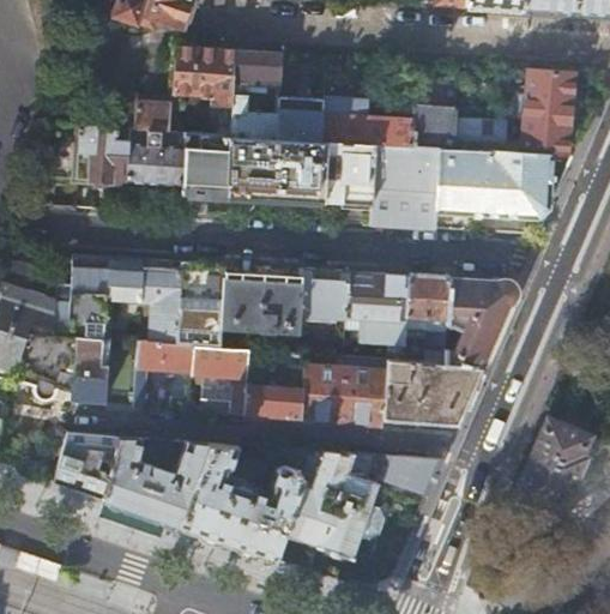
[(119,0),(114,13),(156,28),(159,18),(185,26),(193,0),(119,0)]
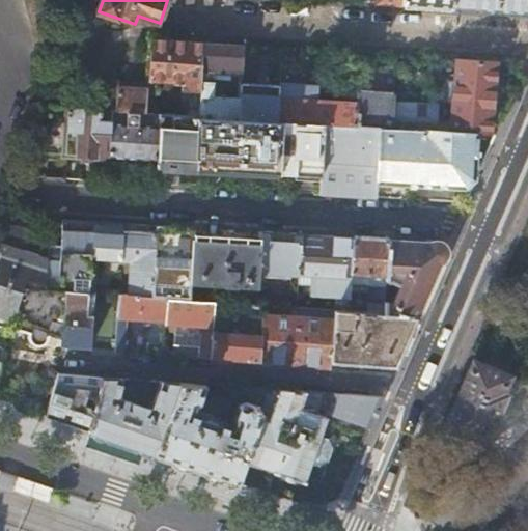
[(527,0),(453,0),(453,7),(527,11),(527,0)]
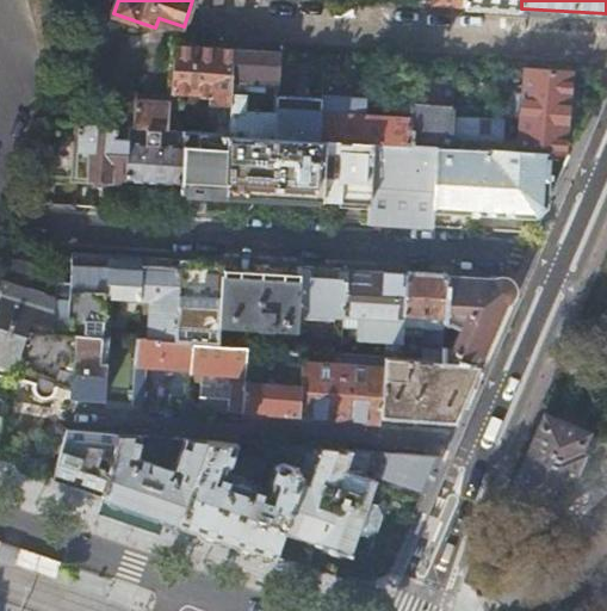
[(233,103),(235,48),(177,44),(174,93),(212,96),(212,104),(221,105),(220,124),(231,125),(231,110),(233,103)]
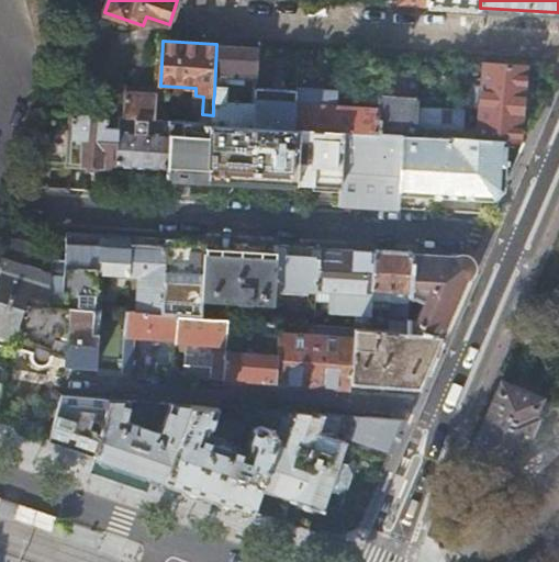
[(216,44),(214,94),(227,96),(228,80),(228,75),(259,76),(261,47),(216,44)]
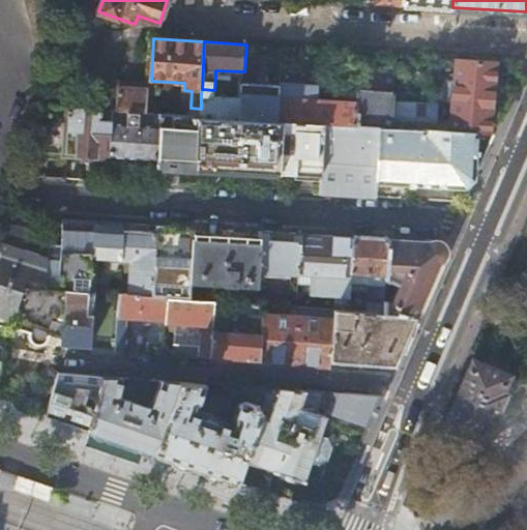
[(361,52),(359,101),(357,126),(380,128),(394,128),(396,104),(399,55),(361,52)]
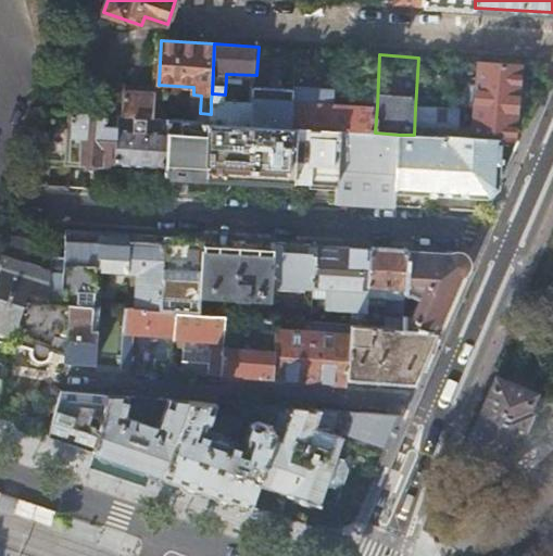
[(477,112),(474,139),(522,142),(530,123),(516,123),(522,64),(482,62),(477,112)]
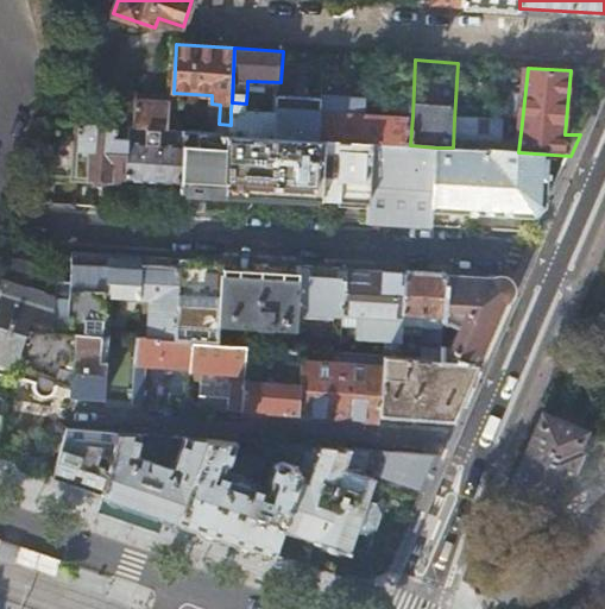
[(325,90),(323,111),(321,139),(328,140),(373,143),(410,145),(413,117),(355,112),(357,101),(352,100),(353,96),(335,94),(335,90),(325,90)]
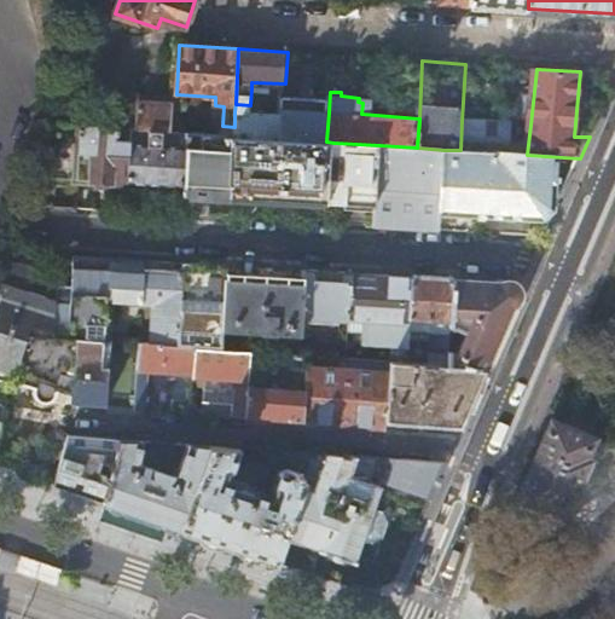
[(116,128),(132,129),(150,131),(164,132),(173,132),(177,96),(134,94),(133,102),(117,100),(116,128)]
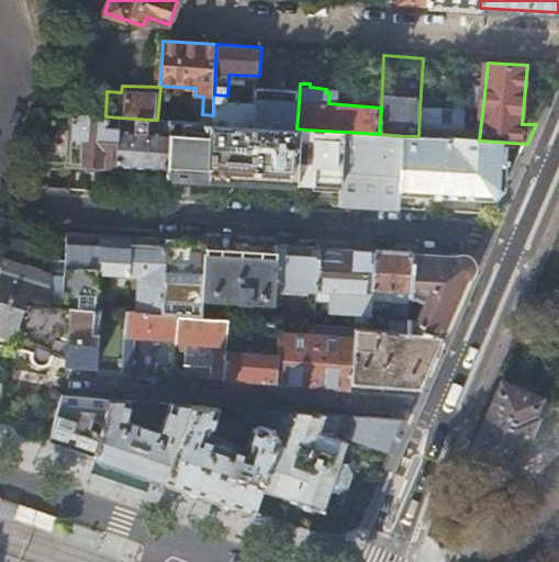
[(60,96),(54,113),(73,114),(73,108),(66,97),(60,96)]
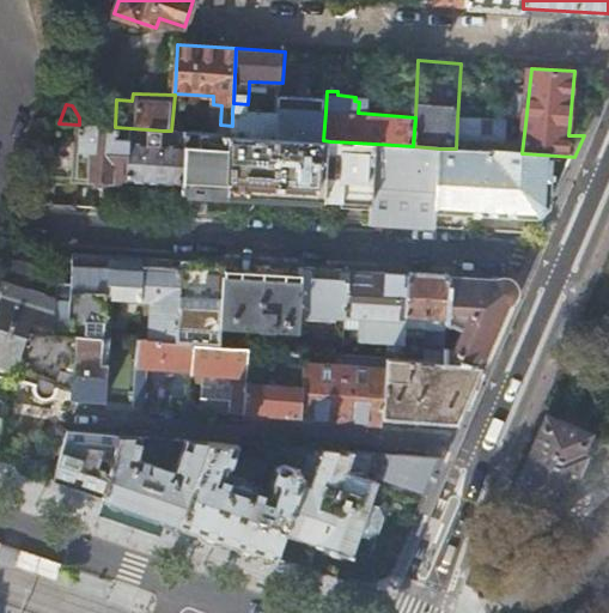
[(232,126),(232,134),(279,138),(281,109),(281,107),(265,105),(265,111),(232,110),(232,126)]
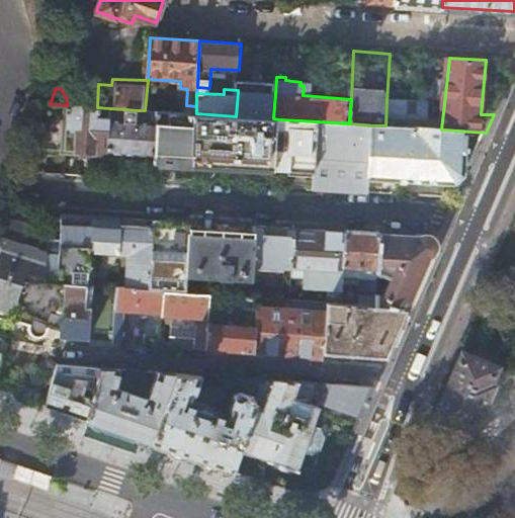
[(275,94),(238,92),(236,116),(273,118),(275,94)]
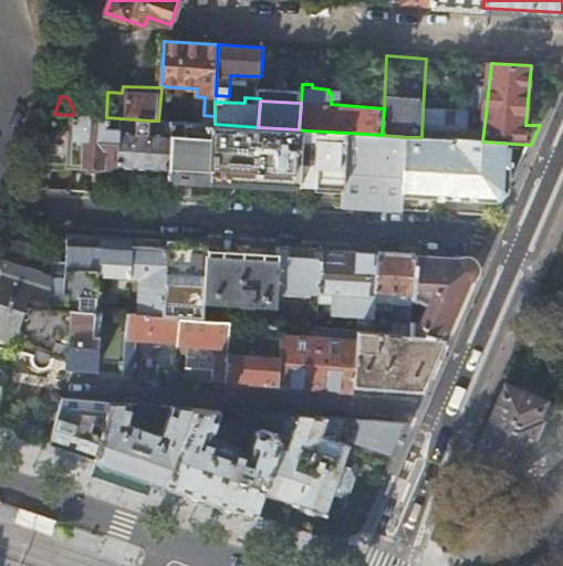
[(486,114),(423,111),(421,137),(482,142),(486,114)]
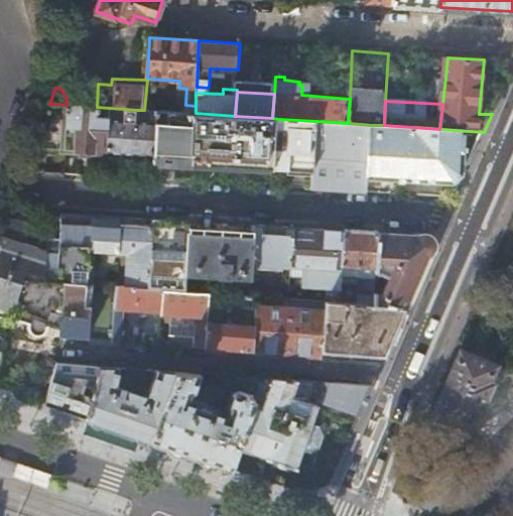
[(97,107),(67,105),(49,104),(35,145),(82,149),(82,153),(101,155),(104,153),(104,151),(108,151),(109,119),(110,108),(97,107)]
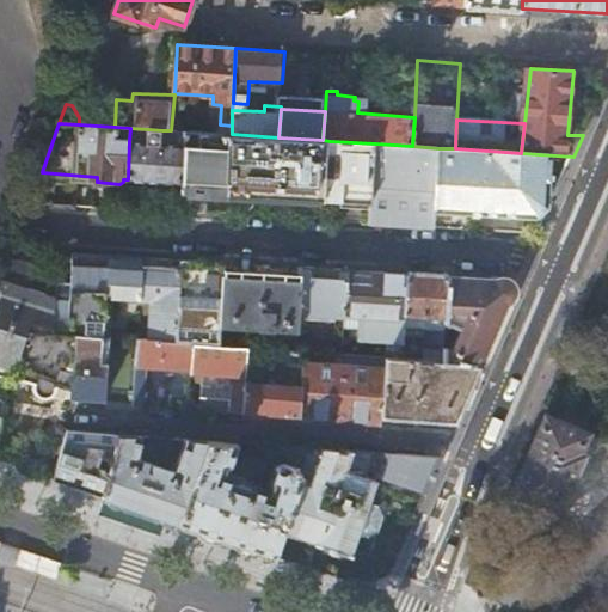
[(161,144),(163,130),(148,129),(148,142),(129,141),(128,179),(128,181),(184,184),(184,146),(161,144)]
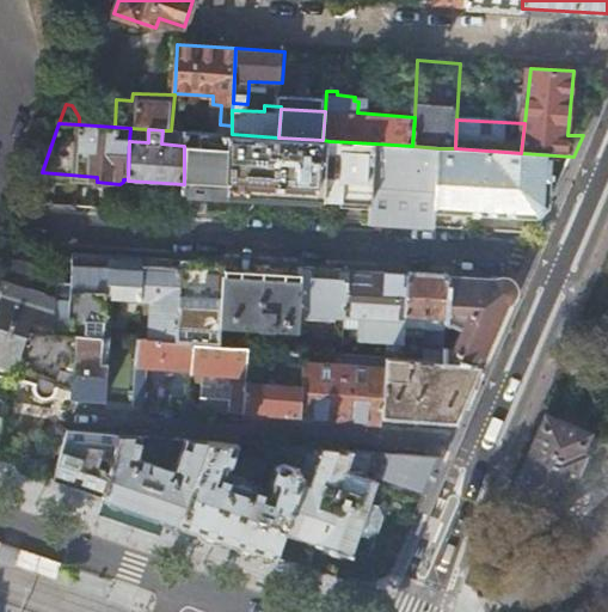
[(323,140),(278,138),(232,134),(185,132),(184,146),(184,184),(184,199),(210,200),(210,193),(326,200),(330,141),(323,140)]
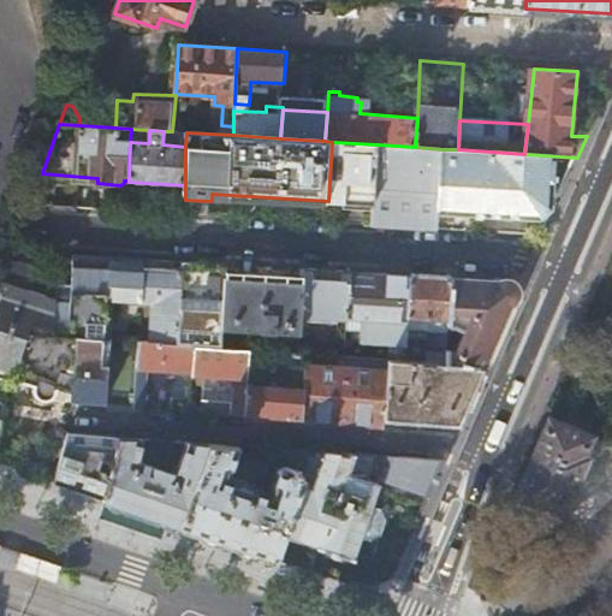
[(376,205),(378,144),(332,142),(328,201),(376,205)]
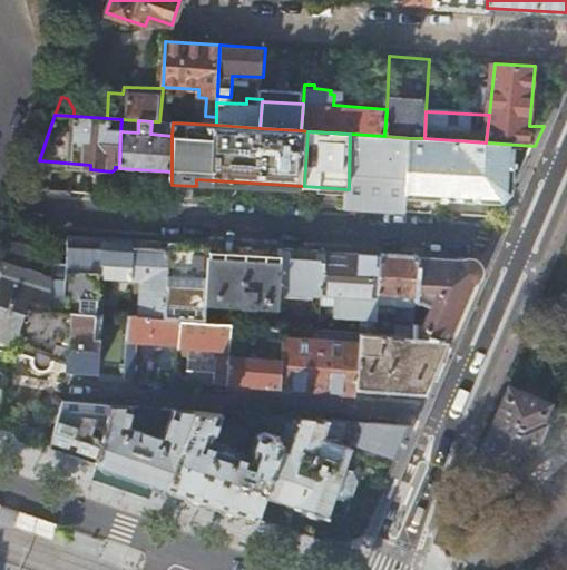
[(409,138),(384,136),(350,134),(349,189),(348,207),(408,212),(409,198),(409,138)]
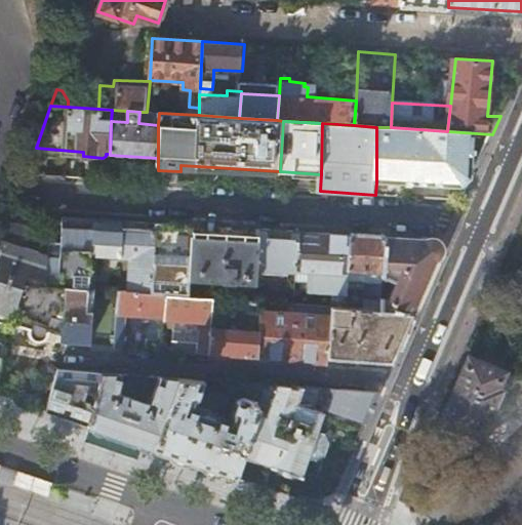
[(447,131),(391,127),(376,127),(376,183),(464,187),(474,178),(492,134),(447,131)]
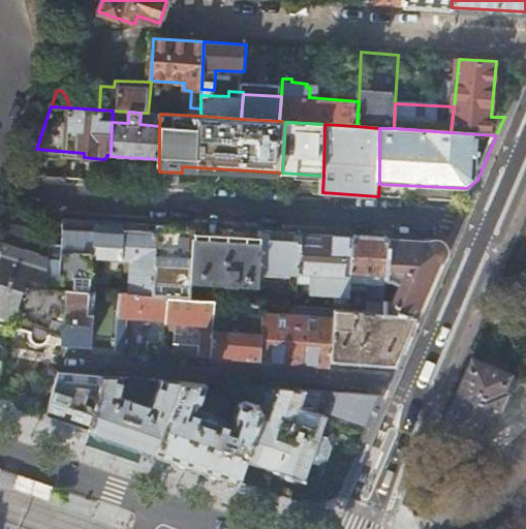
[(3,252),(0,260),(0,284),(27,286),(47,288),(49,244),(34,243),(35,216),(13,215),(1,249),(3,252)]
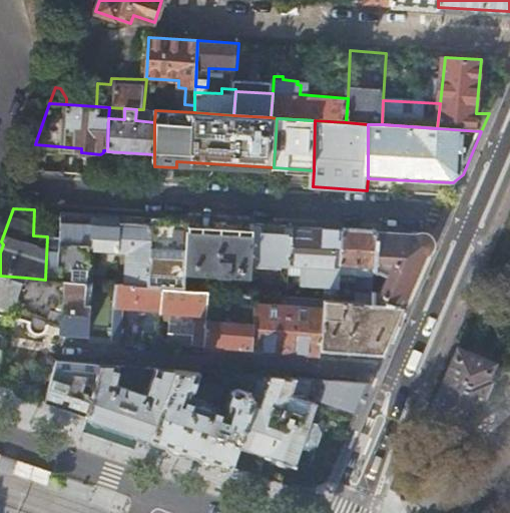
[(62,237),(47,236),(45,280),(64,281),(88,283),(90,258),(93,213),(63,211),(62,237)]
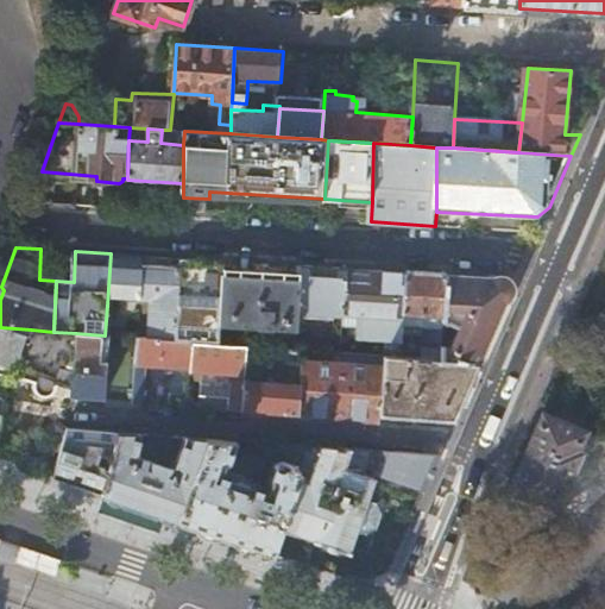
[(142,256),(111,253),(107,306),(125,307),(126,296),(139,297),(140,296),(151,297),(149,339),(175,340),(182,264),(142,262),(142,256)]
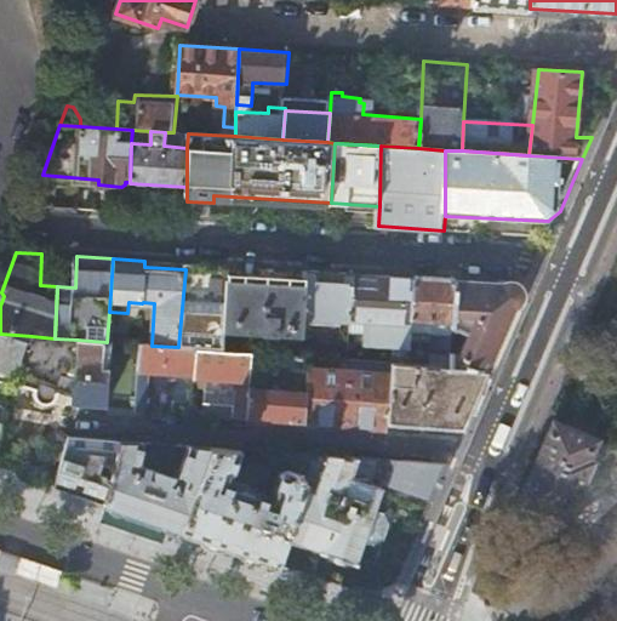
[(213,265),(213,271),(186,269),(178,347),(196,349),(223,351),(228,278),(229,266),(213,265)]
